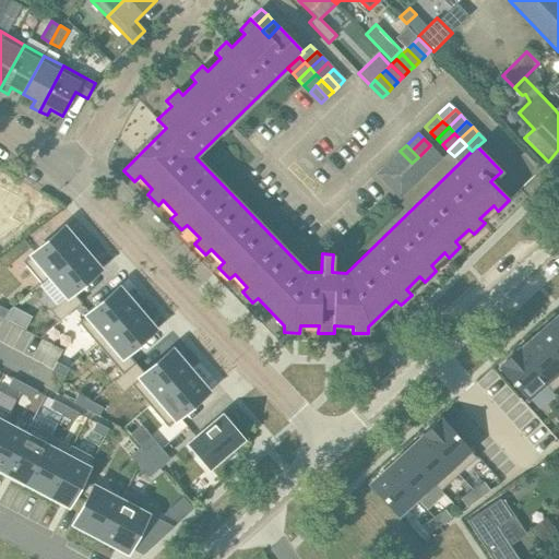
[(430,145),(418,157),(424,164),(436,152),(430,145)]
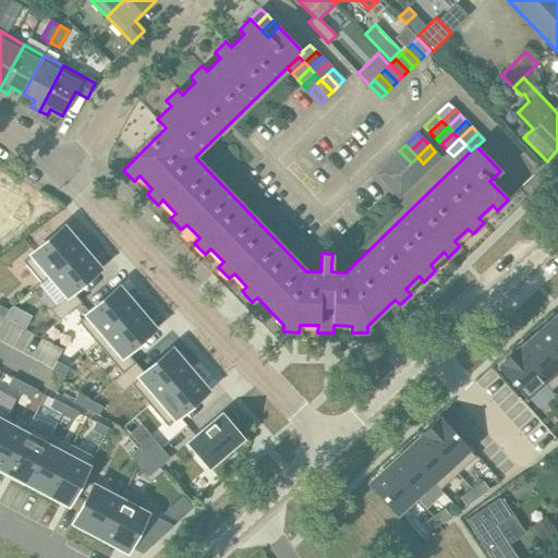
[(465,145),(453,156),(459,162),(471,150),(465,145)]
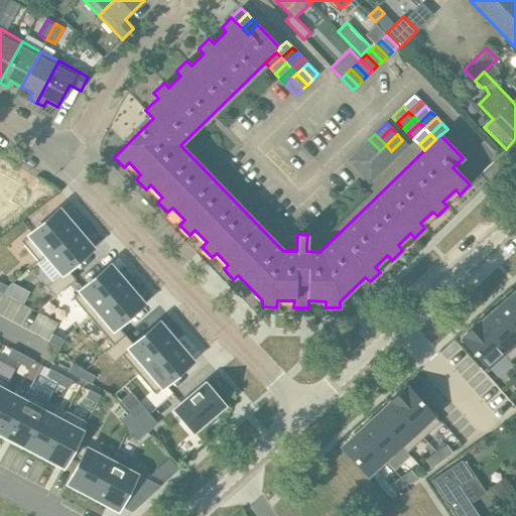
[(369,139),(364,144),(375,156),(380,150),(369,139)]
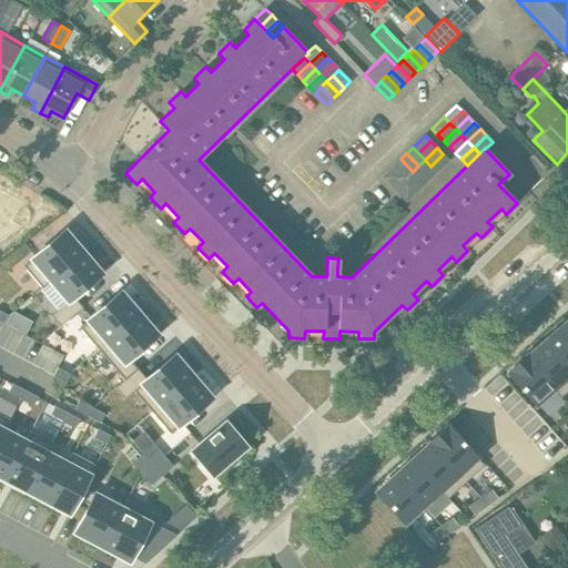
[(443,154),(430,166),(436,172),(449,160),(443,154)]
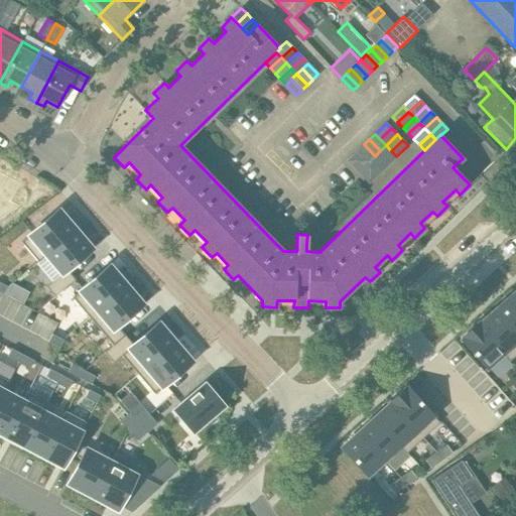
[(364,144),(358,150),(369,161),(375,156),(364,144)]
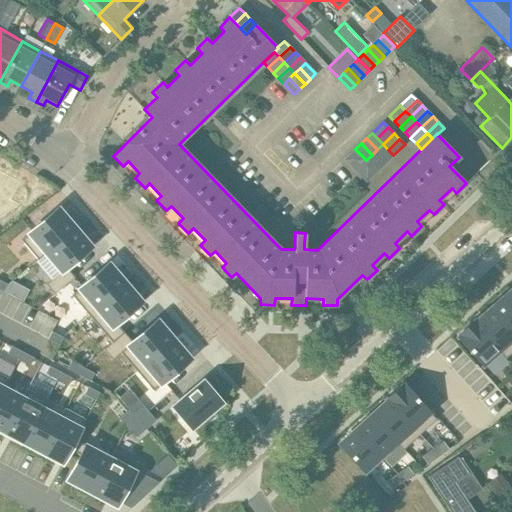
[(383,144),(377,149),(388,160),(393,155),(388,150),(383,144)]
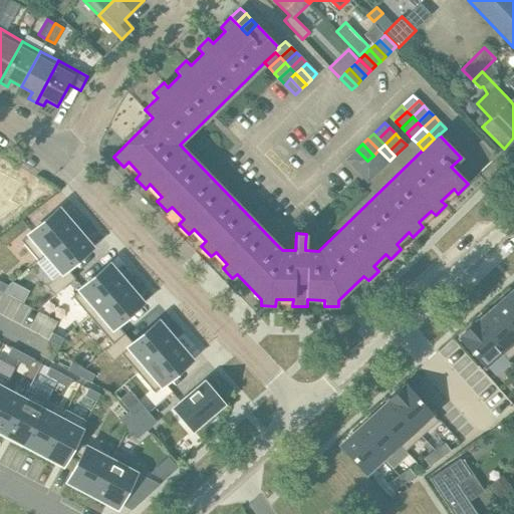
[(356,150),(351,155),(362,166),(367,161),(356,150)]
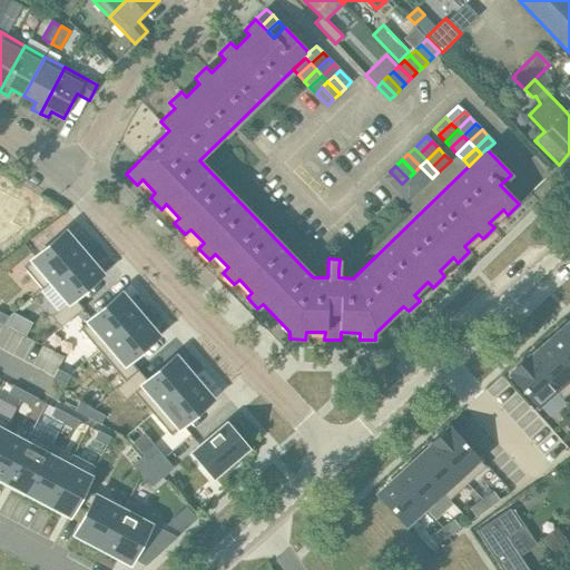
[(420,166),(414,173),(426,185),(432,178),(420,166)]
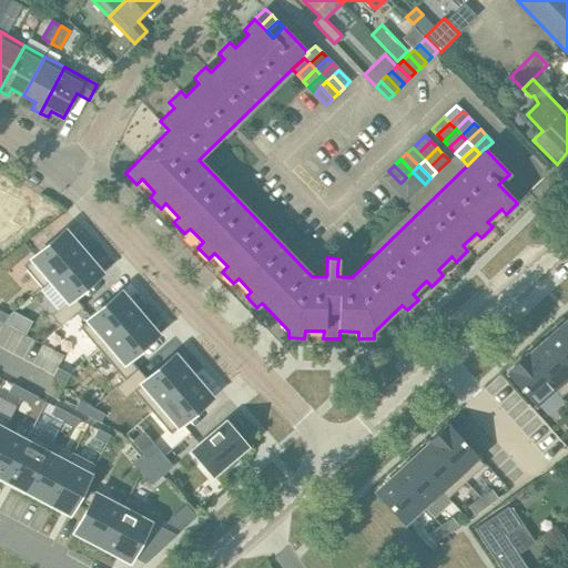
[(388,171),(382,176),(394,189),(401,183),(388,171)]
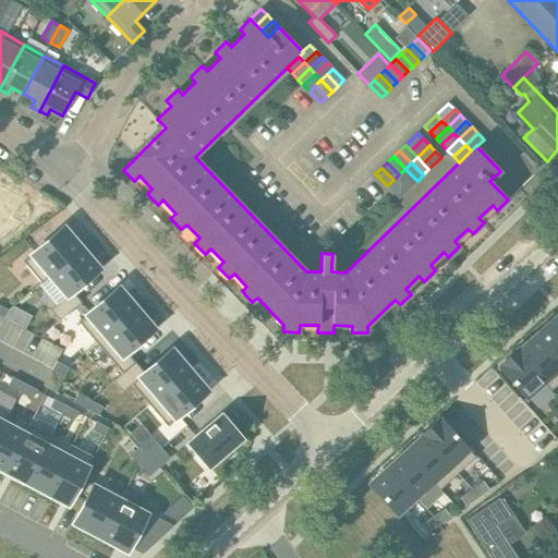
[(405,169),(399,174),(411,186),(417,181),(405,169)]
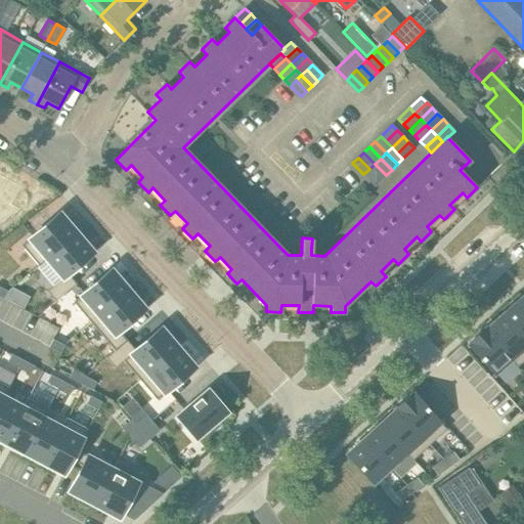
[(470,161),(460,170),(466,176),(476,166),(470,161)]
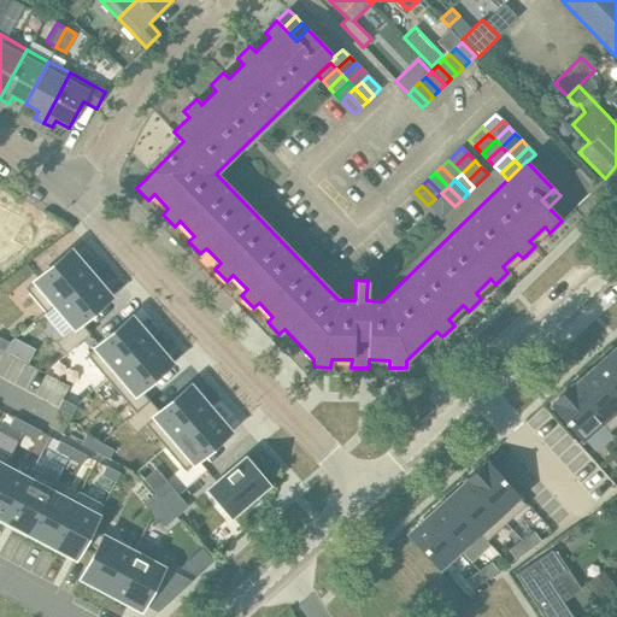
[(441,193),(435,199),(448,212),(454,206),(441,193)]
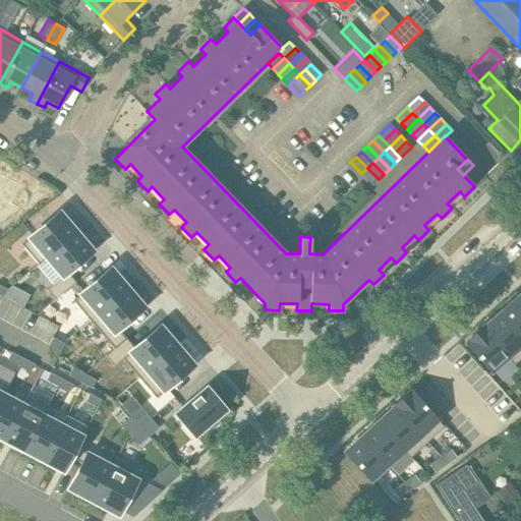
[(473,165),(463,175),(468,180),(478,171),(473,165)]
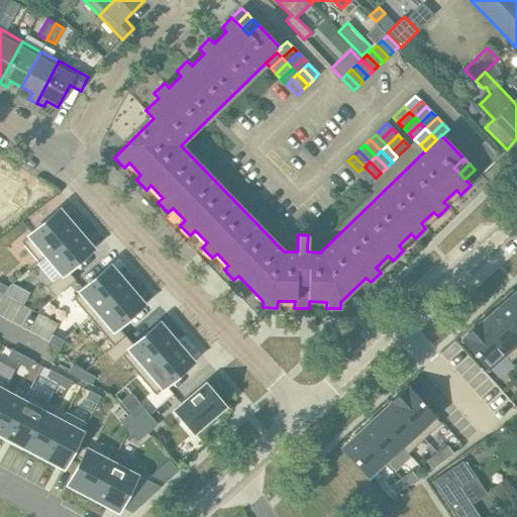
[(365,167),(358,172),(370,184),(376,178),(365,167)]
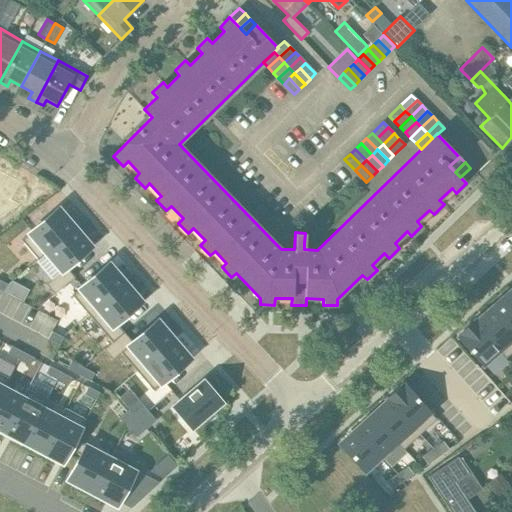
[(470,168),(460,177),(466,183),(476,173),(470,168)]
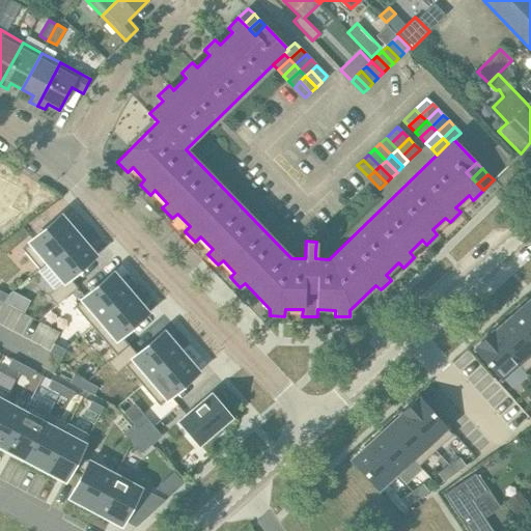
[(0,231),(25,214),(16,208),(26,191),(10,183),(10,184),(3,179),(4,178),(0,175),(0,231)]
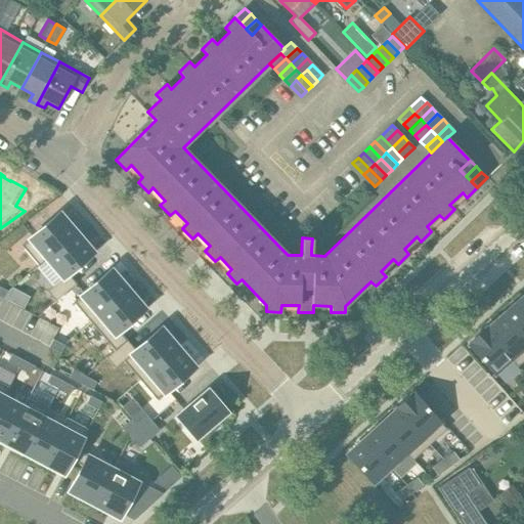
[(59,213),(22,246),(26,251),(38,265),(77,232),(59,213)]
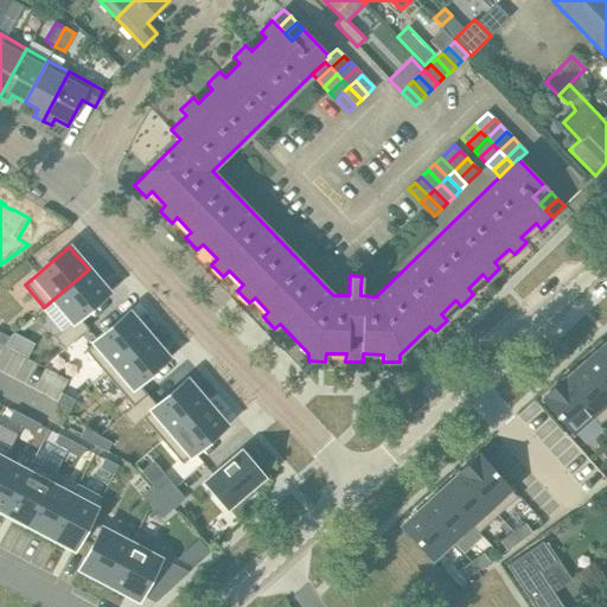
[(45,308),(43,311),(61,332),(55,338),(64,349),(88,328),(78,318),(108,292),(89,269),(44,307),(45,308)]
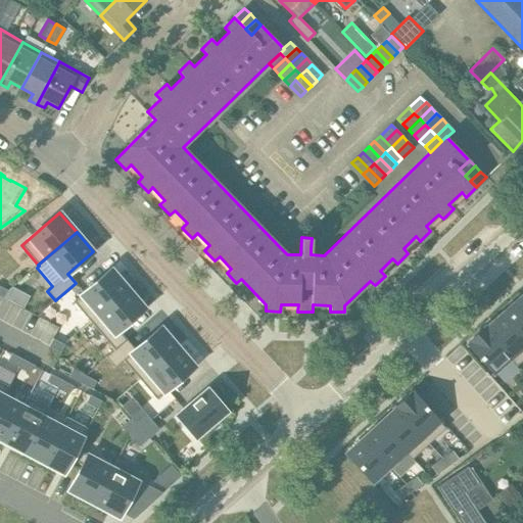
[(111,269),(73,301),(90,321),(128,288),(111,269)]
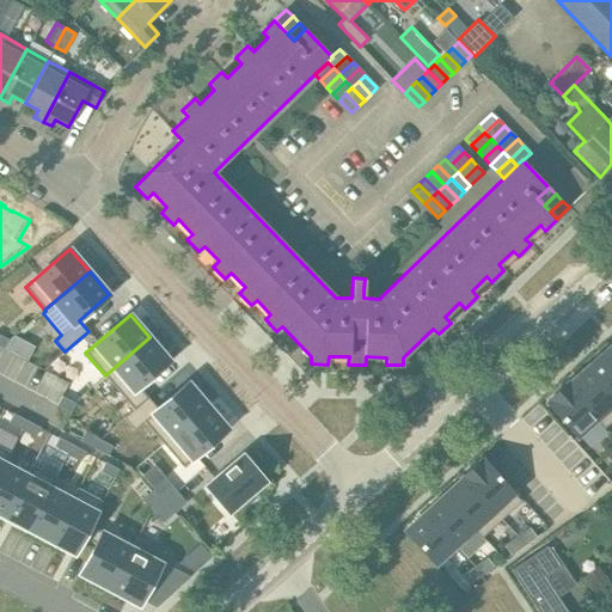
[(150,337),(105,375),(134,409),(148,397),(139,387),(170,361),(150,337)]
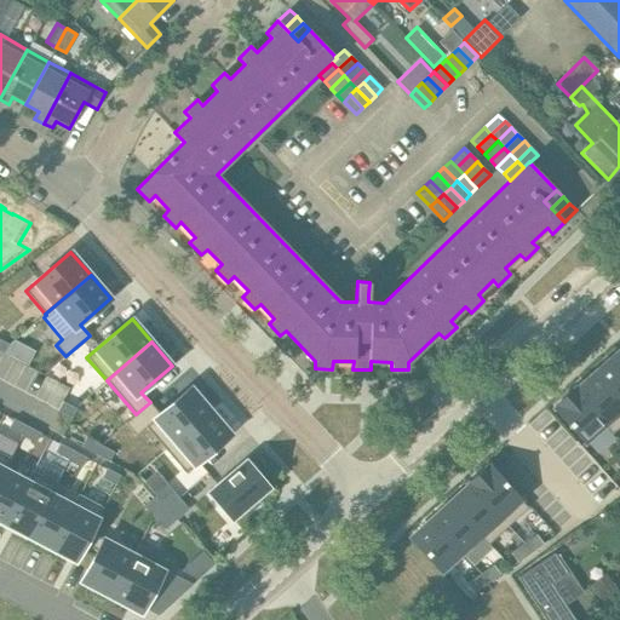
[(619,363),(613,356),(593,373),(619,402),(619,363)]
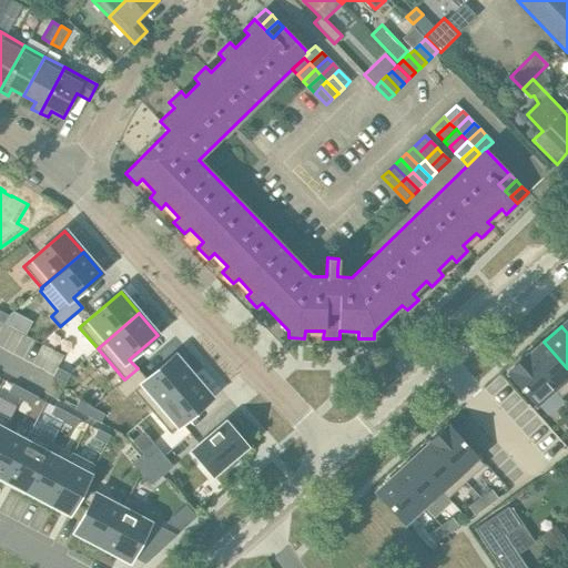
[(526,355),(525,356),(561,397),(567,391),(567,368),(544,342),(527,356),(526,355)]
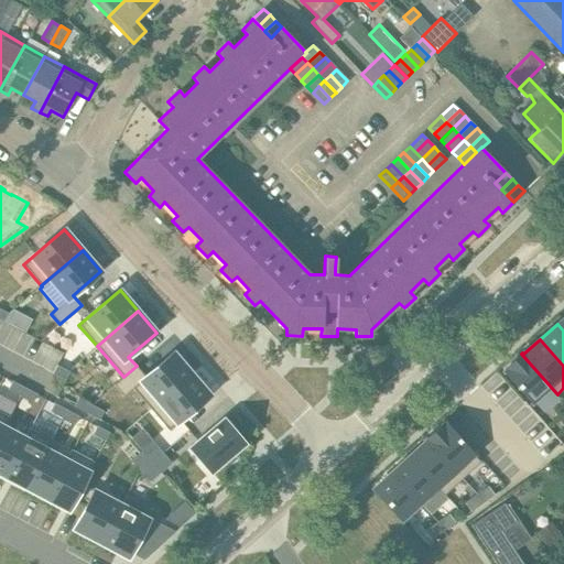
[(123,378),(115,386),(123,396),(132,388),(150,409),(192,373),(173,353),(145,377),(137,366),(123,377),(123,378)]
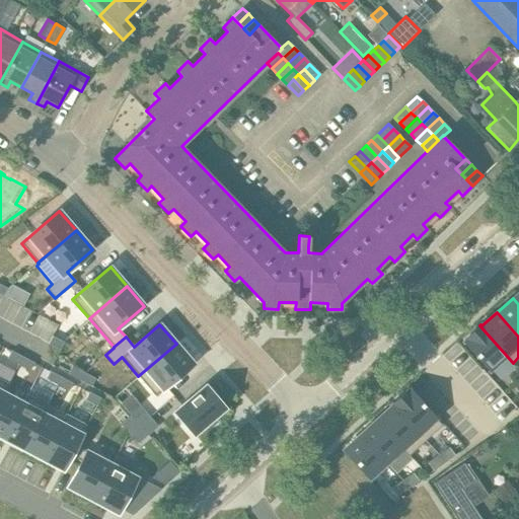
[(465,340),(463,342),(490,370),(506,356),(512,363),(513,363),(479,325),(464,339),(465,340)]
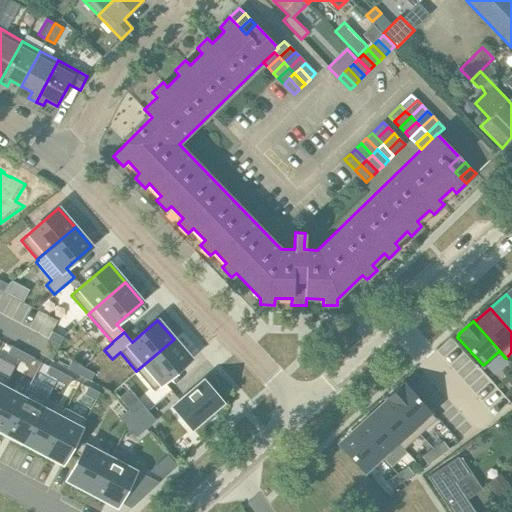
[(52,331),(48,339),(59,345),(63,337),(52,331)]
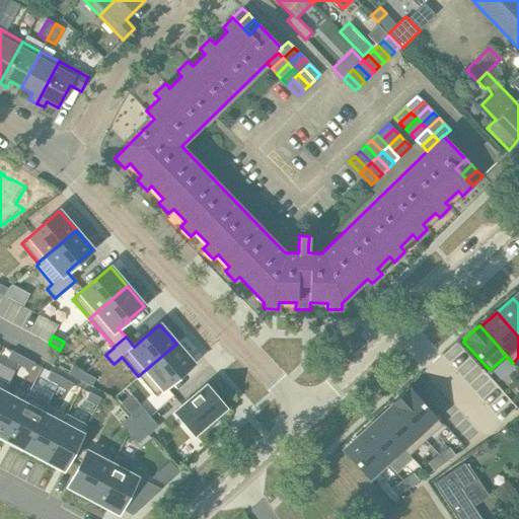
[(176,344),(138,376),(155,396),(162,389),(193,363),(176,344)]
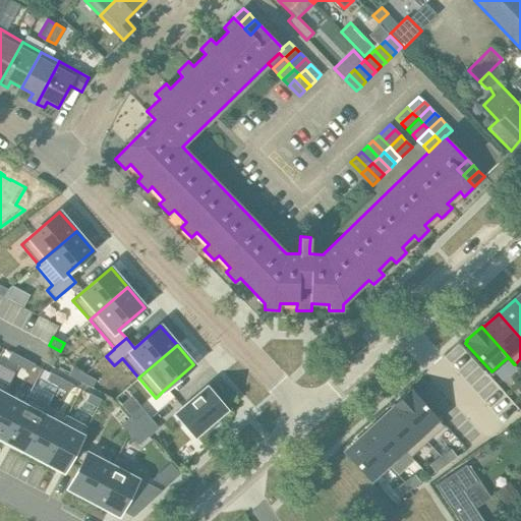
[(11,352),(7,359),(18,365),(22,358),(11,352)]
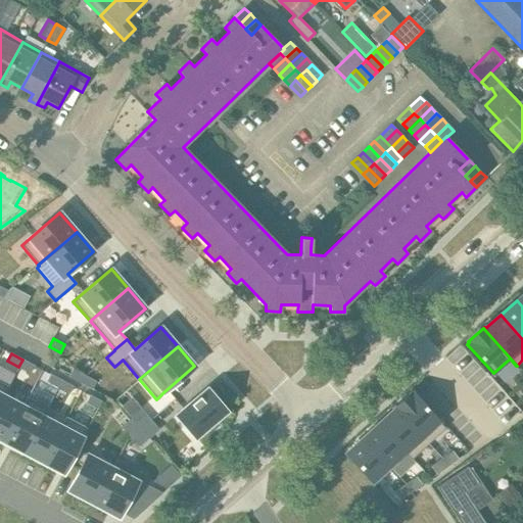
[(22,360),(18,367),(31,373),(35,366),(22,360)]
